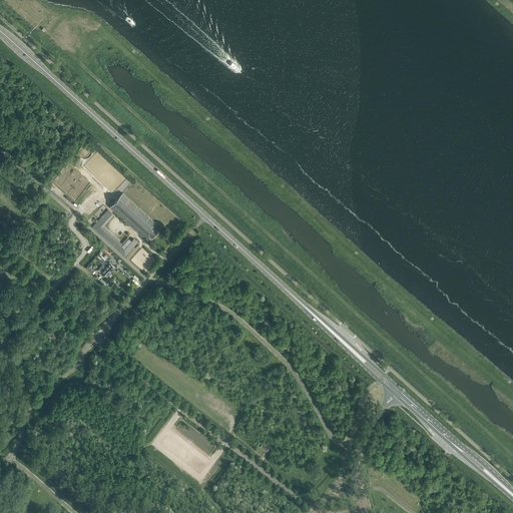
[(157,231),(152,226),(155,222),(123,192),(110,206),(143,236),(145,233),(146,234),(147,233),(152,237),(157,231)]
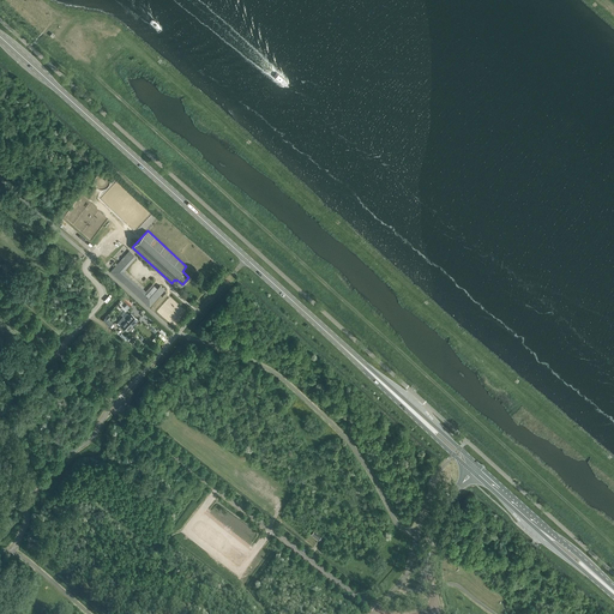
[(130,251),(110,271),(149,307),(166,289),(161,286),(149,298),(120,271),(134,256),(130,251)]
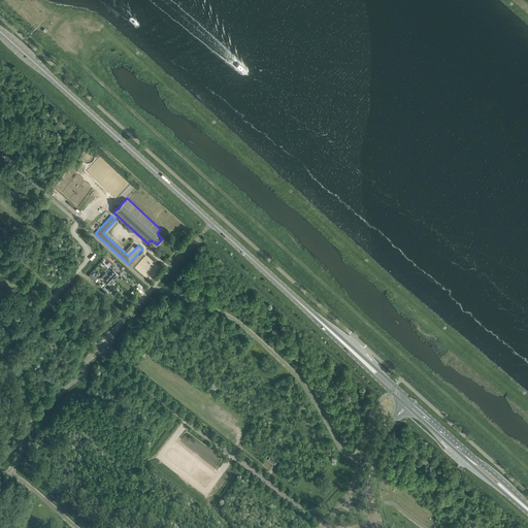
[(107,255),(105,258),(111,264),(114,261),(107,255)]
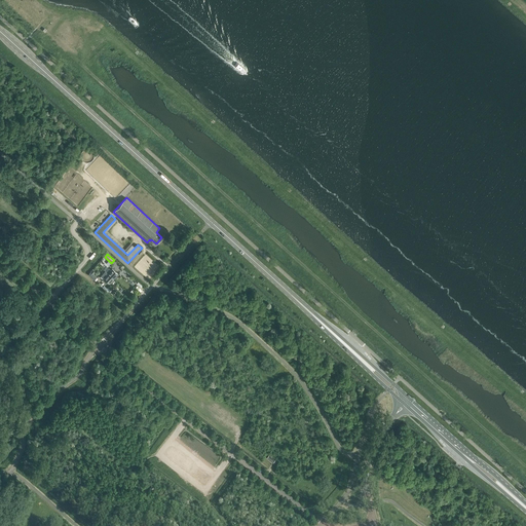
[(106,271),(114,278),(118,273),(113,268),(111,270),(109,268),(106,271)]
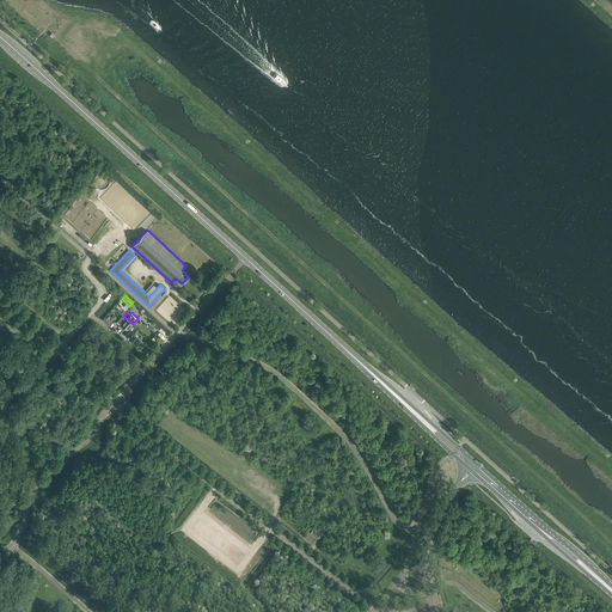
[(103,319),(105,320),(110,325),(112,323),(109,318),(110,317),(108,314),(103,319)]
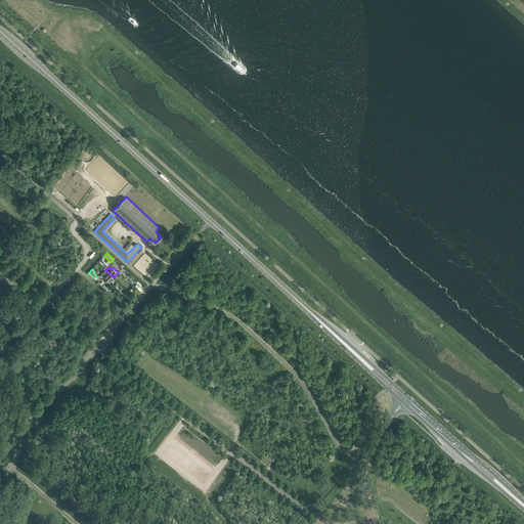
[(100,275),(101,276),(102,276),(102,277),(103,276),(108,281),(114,277),(105,270),(104,269),(99,274),(100,275)]
